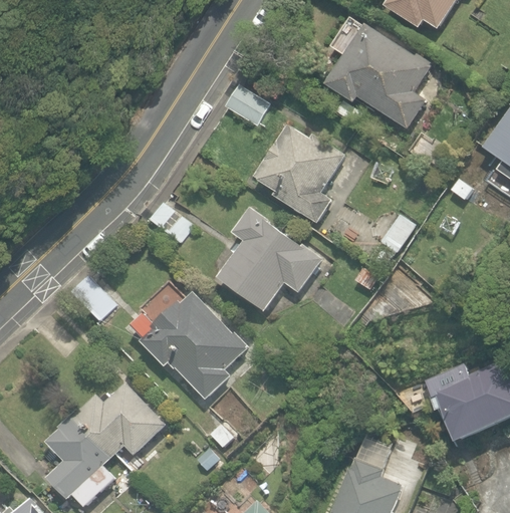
[(438,30),(457,0),(389,0),(385,8),(419,30),(424,21),(438,30)]
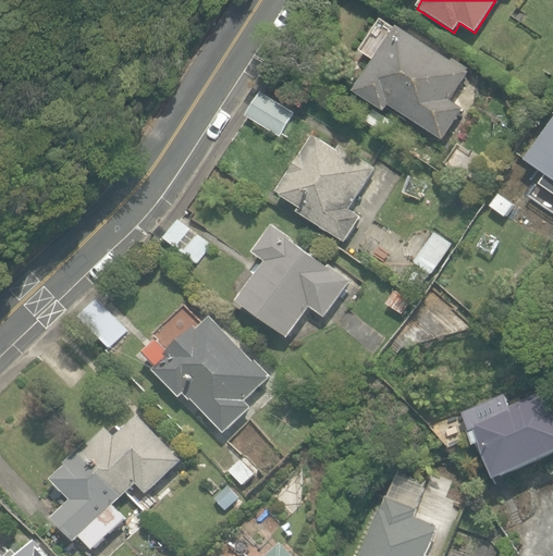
[(389,104),(442,139),(462,108),(450,99),(456,88),(466,73),(464,72),(466,66),(452,58),(451,61),(396,26),(356,88),(354,91),(384,111),(389,104)]
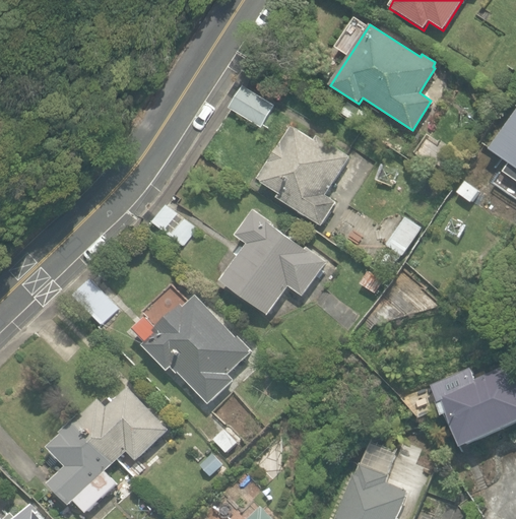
[(228,108),(258,126),(271,105),(241,86),(228,108)]
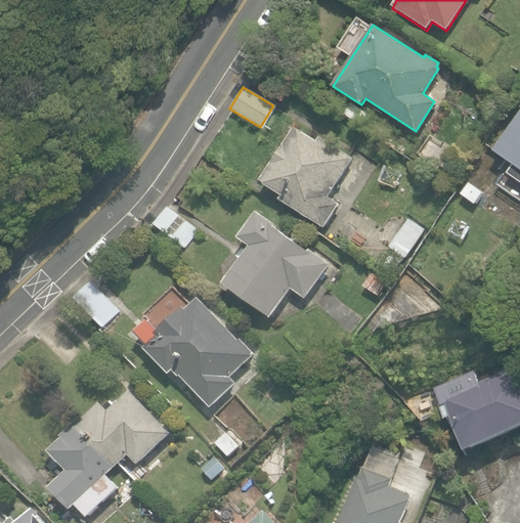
[(507,173),(519,182),(519,112),(492,151),(512,165),(507,173)]
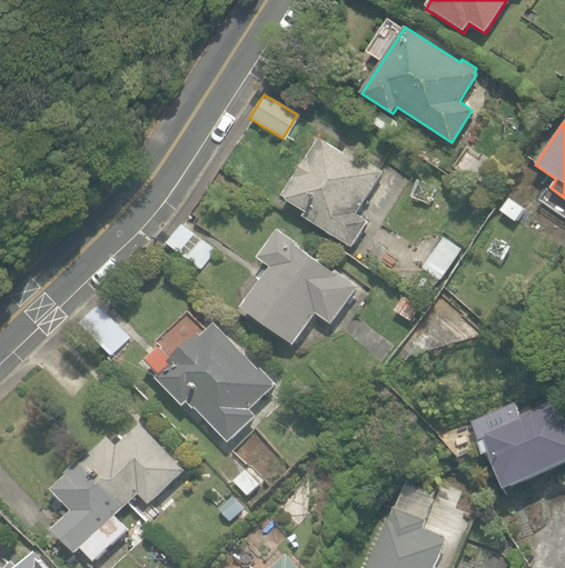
[(304,217),(350,247),(367,220),(356,213),(383,171),(346,148),(344,153),(319,138),(283,196),(307,211),(304,217)]
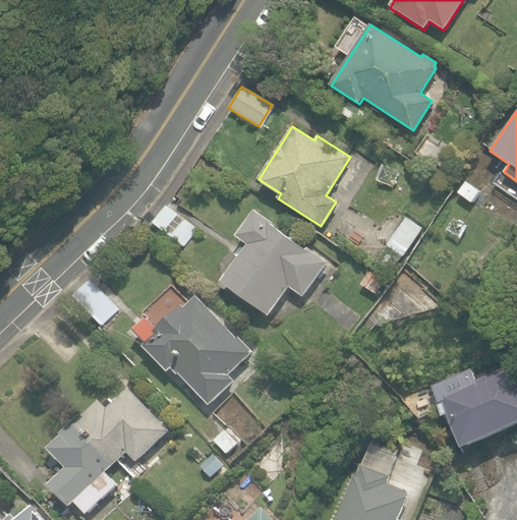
[(456,191),(470,201),(477,190),(464,180),(456,191)]
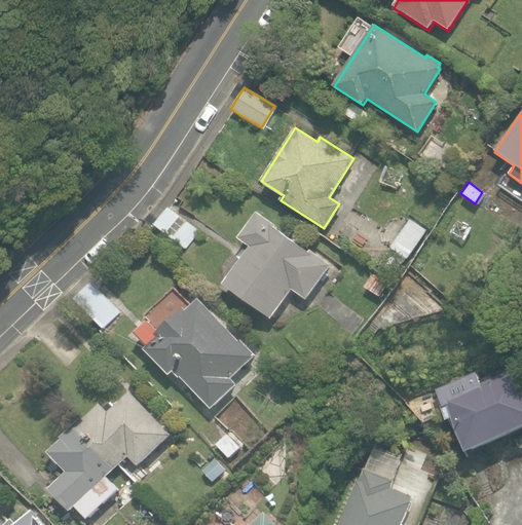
[(153,225),(183,248),(195,230),(165,208),(153,225)]
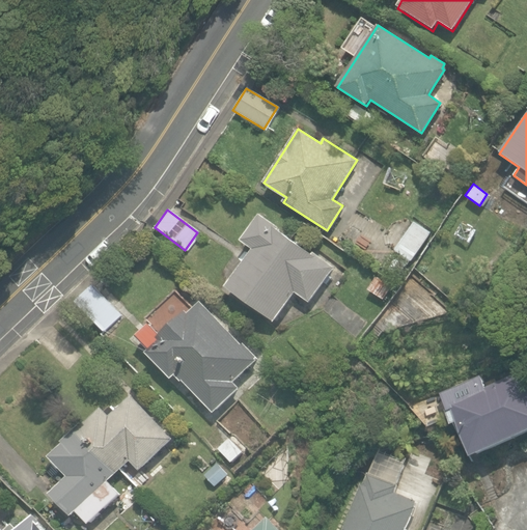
[(224,287),(272,323),(295,293),(307,302),(332,268),(259,214),(240,241),(252,249),(224,287)]
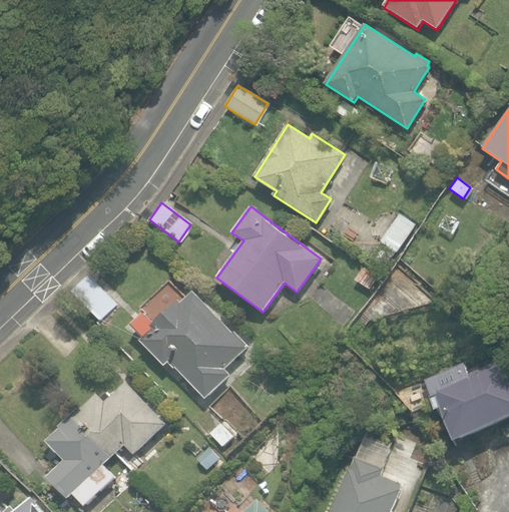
[(379,241),(395,251),(414,224),(397,213),(379,241)]
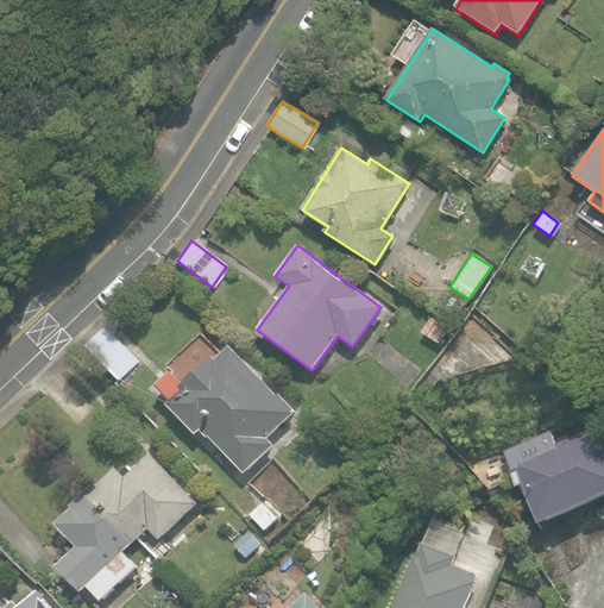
[(438,307),(455,319),(465,305),(446,293),(438,307)]
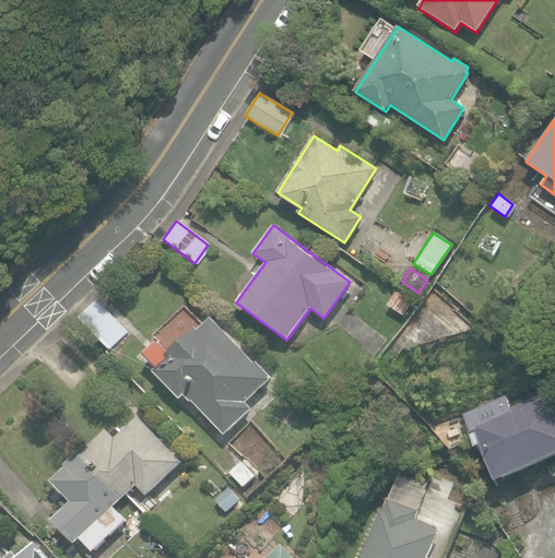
[(386,305),(401,316),(411,301),(394,292),(386,305)]
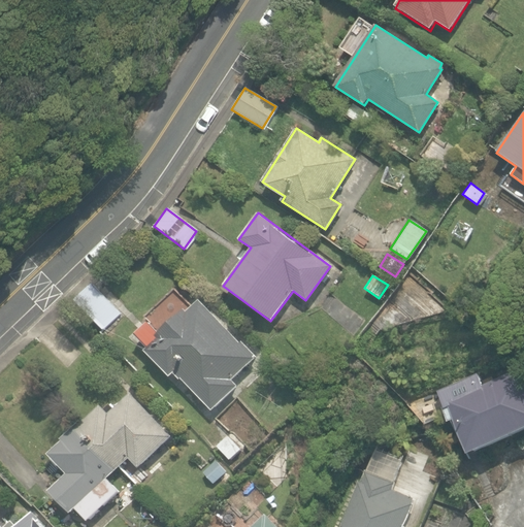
[(73,298),(101,327),(118,313),(90,283),(73,298)]
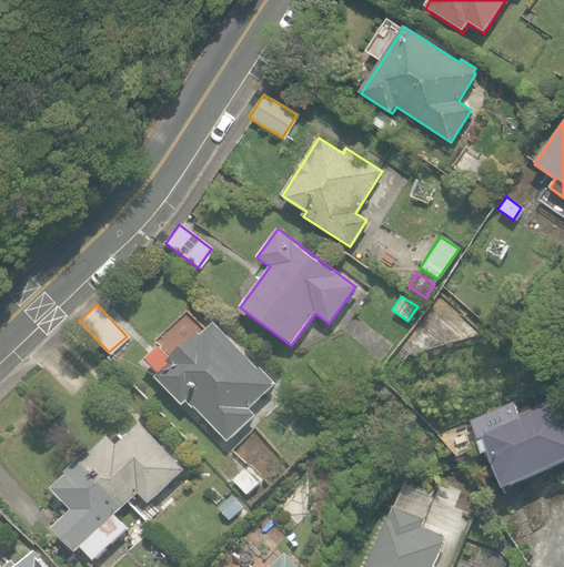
[(189,398),(228,439),(255,414),(249,407),(273,384),(272,383),(274,381),(260,366),(258,368),(214,322),(201,334),(199,332),(171,357),(160,345),(147,358),(160,373),(157,376),(182,404),(189,398)]
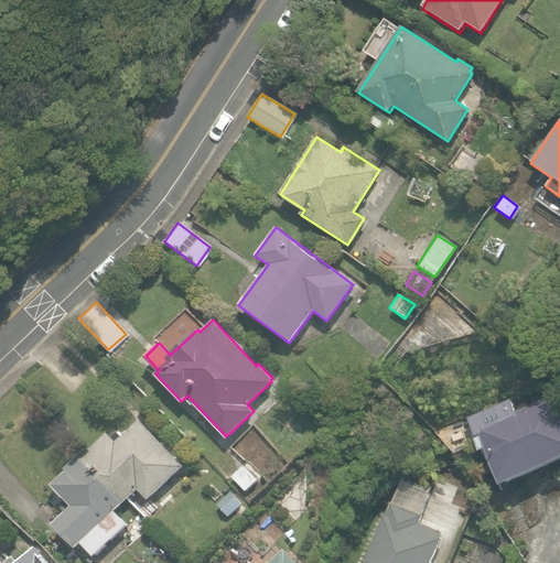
[(486,447),(503,485),(559,457),(559,401),(556,392),(477,428),(478,430),(472,432),(481,451),(486,447)]
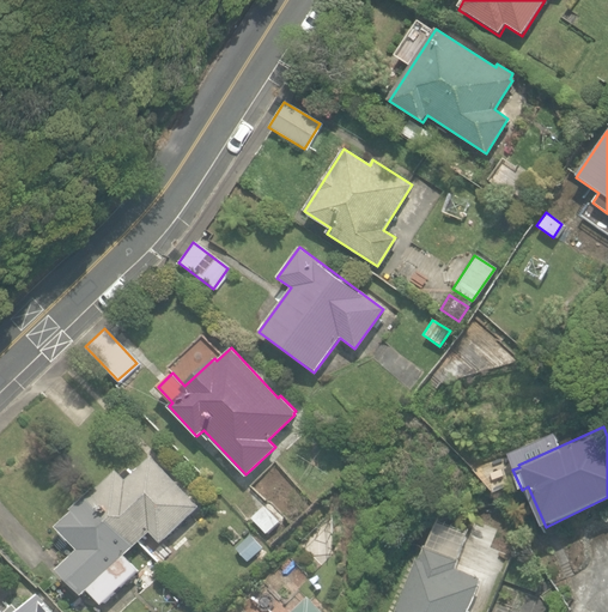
[(86,591),(99,604),(135,570),(122,556),(147,531),(158,543),(196,508),(150,456),(131,474),(127,470),(120,477),(115,472),(92,492),(91,491),(71,510),(72,511),(55,528),(76,551),(55,570),(79,597),(86,591)]
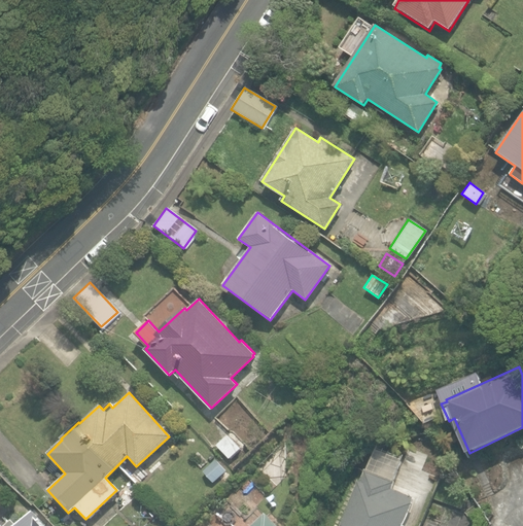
[(216,444),(229,457),(239,447),(227,434),(216,444)]
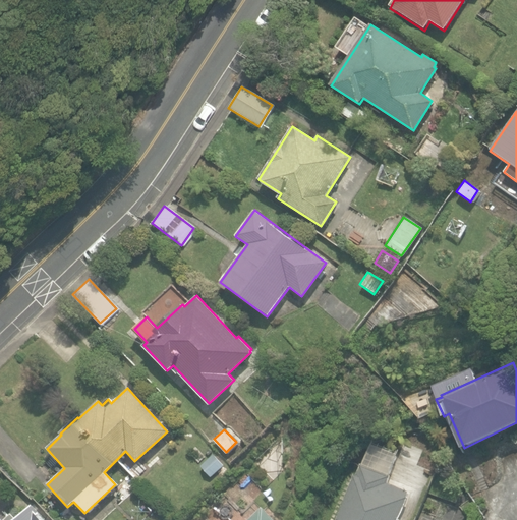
[(197,466),(208,477),(221,466),(210,454),(197,466)]
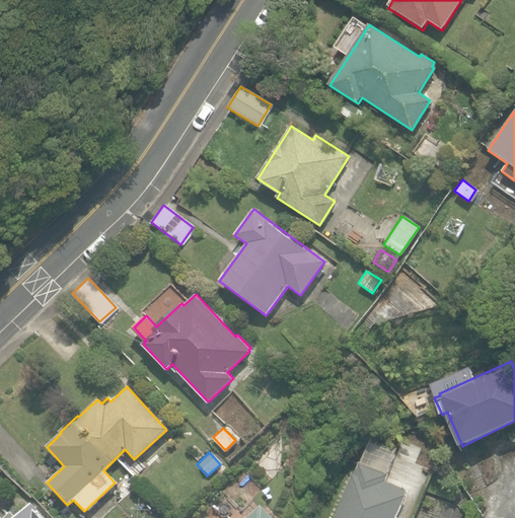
[(394,517),(405,495),(402,495),(405,490),(383,482),(386,473),(359,462),(354,474),(351,473),(333,517),(394,517)]
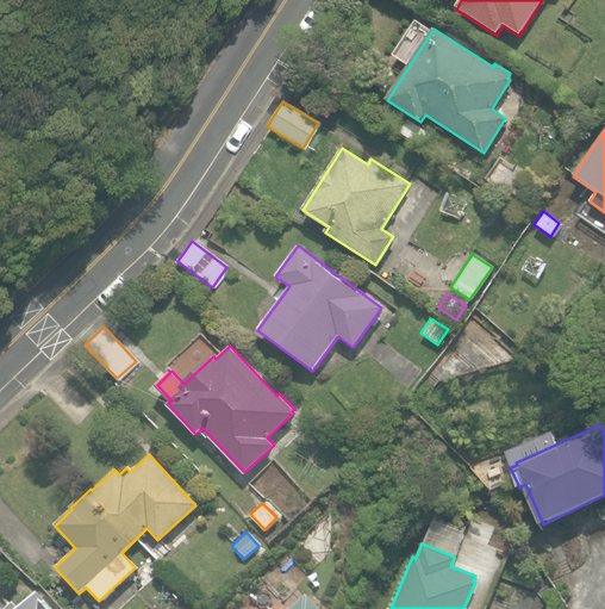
[(484,598),(511,608),(518,589),(491,579),(484,598)]
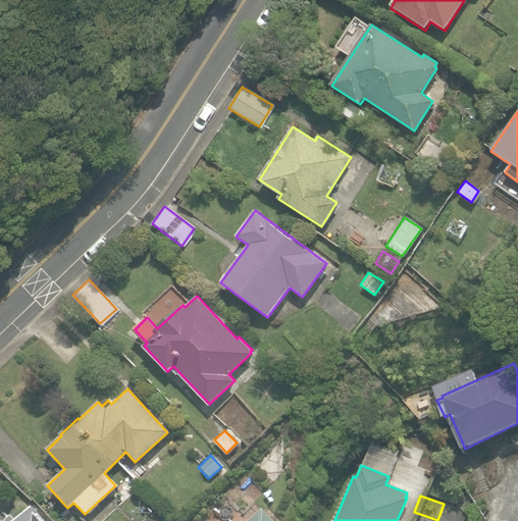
[(41,520),(37,517),(40,514),(32,505),(14,520),(41,520)]
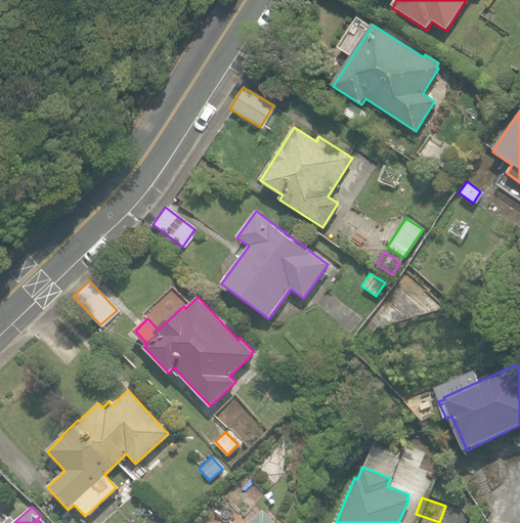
[(275,522),(263,510),(248,522),(275,522)]
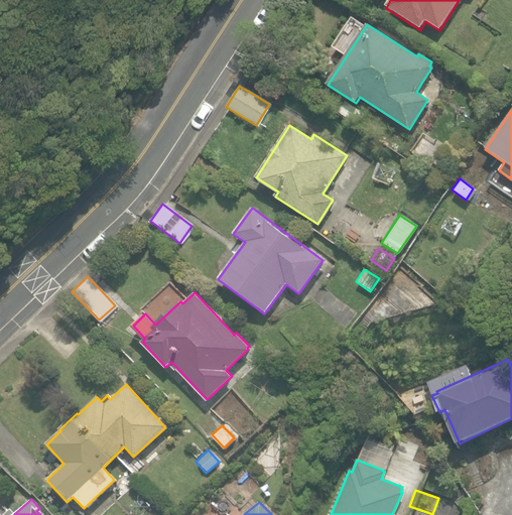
All buildings are outlined.
